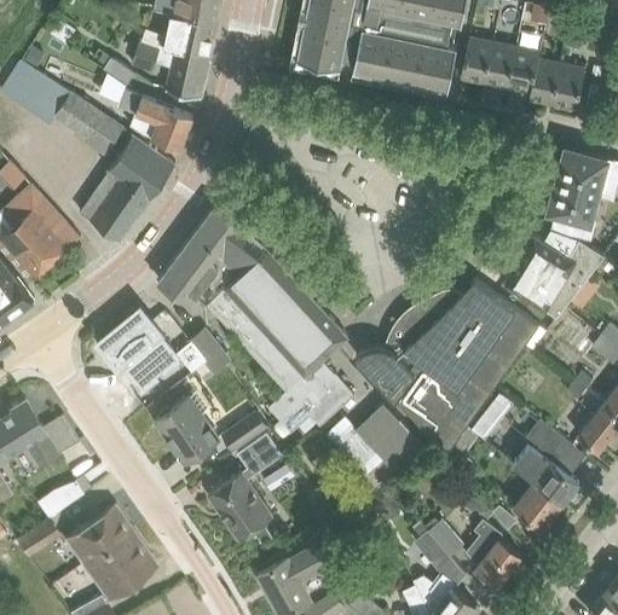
[(174,15),(218,23),(220,0),(157,0),(156,12),(171,15),(174,15)]
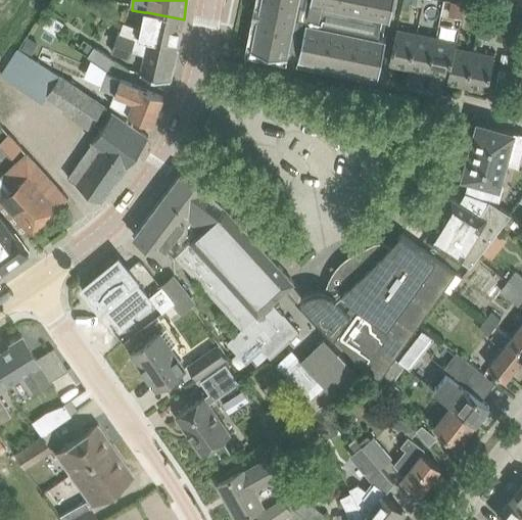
[(261,0),(250,49),(287,57),(289,49),(299,52),(298,59),(378,76),(386,39),(378,38),(382,18),(390,20),(393,0),(261,0)]
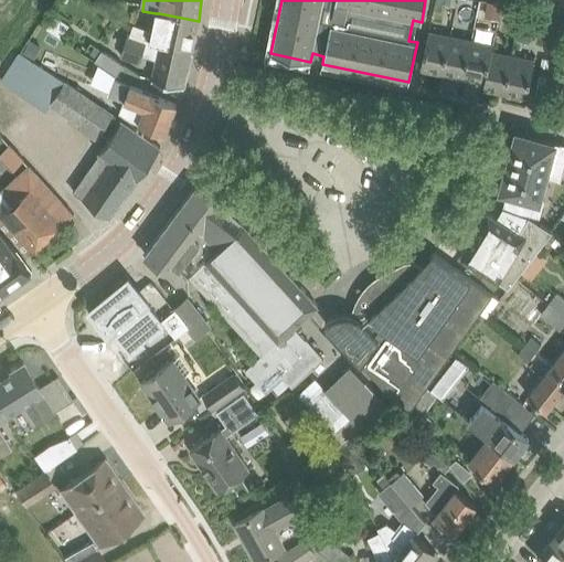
[(131,31),(129,35),(159,46),(170,49),(171,48),(191,52),(199,21),(159,13),(156,13),(151,33),(139,29),(137,32),(131,31)]
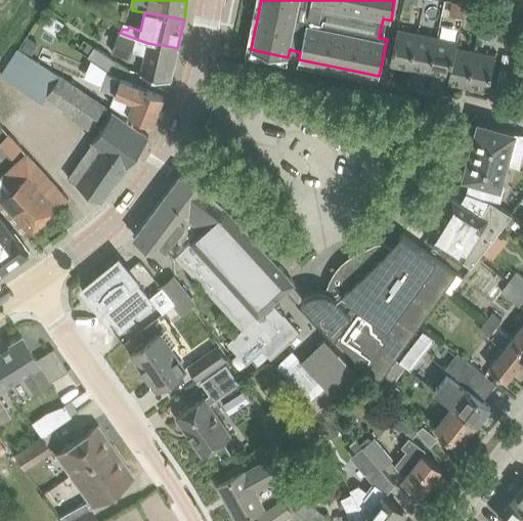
[(458,30),(459,23),(451,22),(450,28),(458,30)]
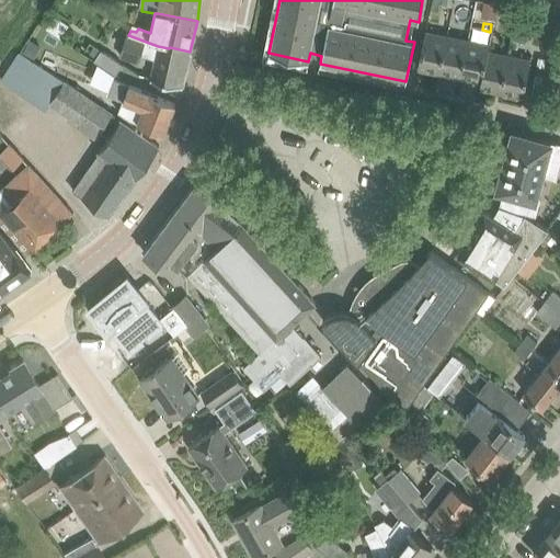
[(158,46),(128,35),(126,35),(117,59),(136,66),(139,56),(155,60),(150,81),(182,88),(190,52),(170,47),(169,48),(158,46)]
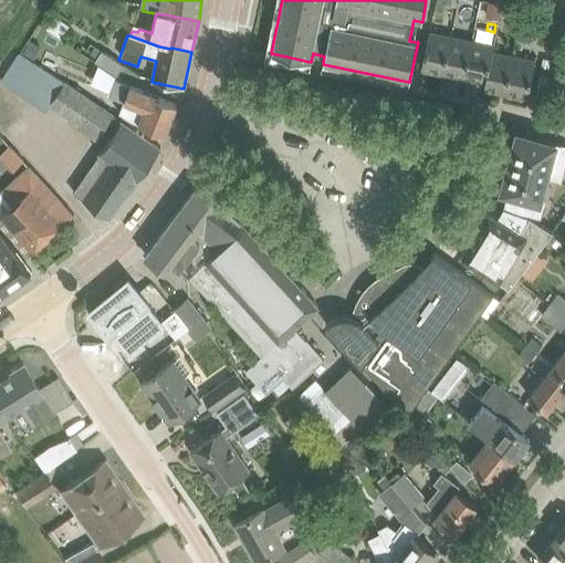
[(420,72),(442,76),(450,40),(428,35),(420,72)]
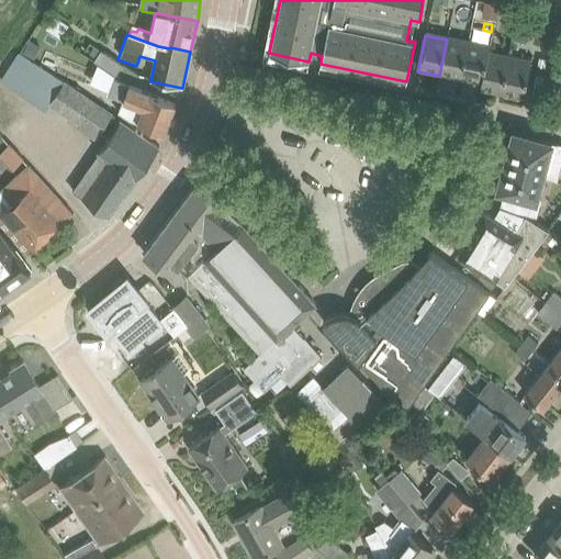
[(468,44),(447,40),(439,76),(460,80),(468,44)]
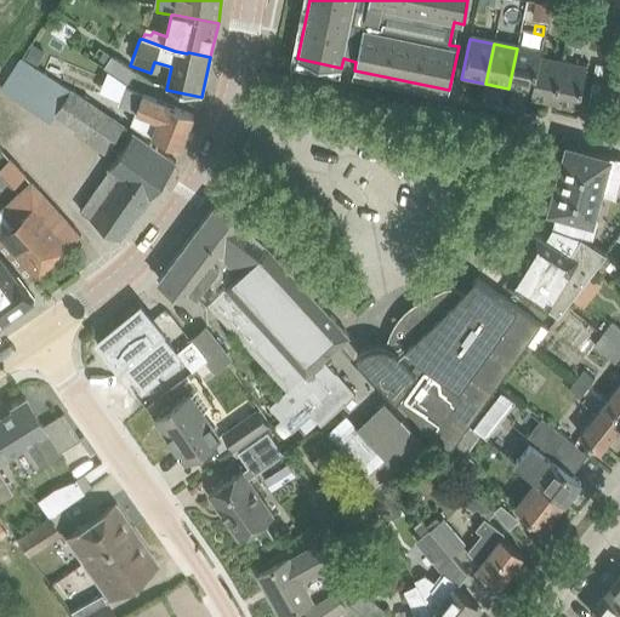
[(32,47),(23,61),(34,68),(41,55),(32,47)]
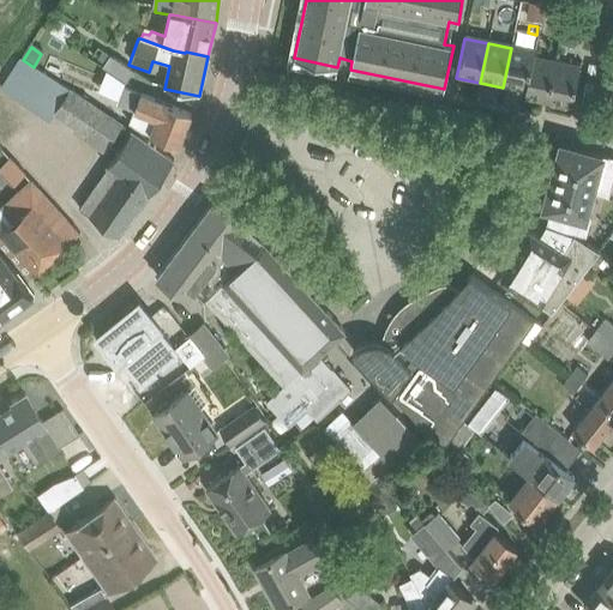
[(526,92),(533,59),(534,59),(535,53),(511,48),(503,88),(526,92)]
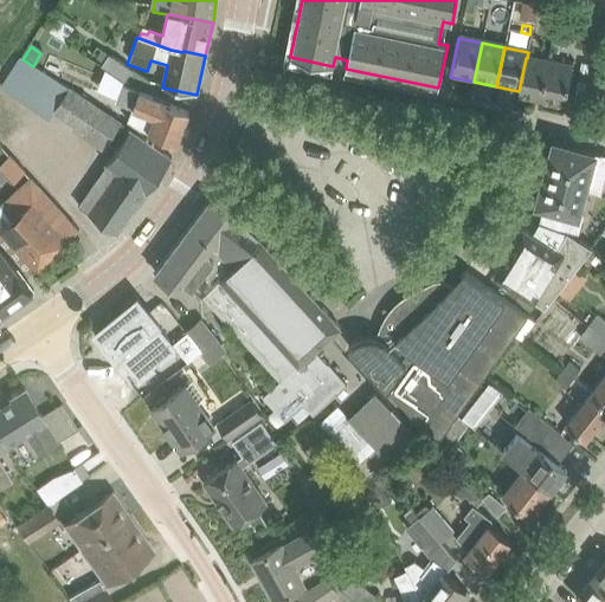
[(130,71),(108,56),(101,68),(123,83),(130,71)]
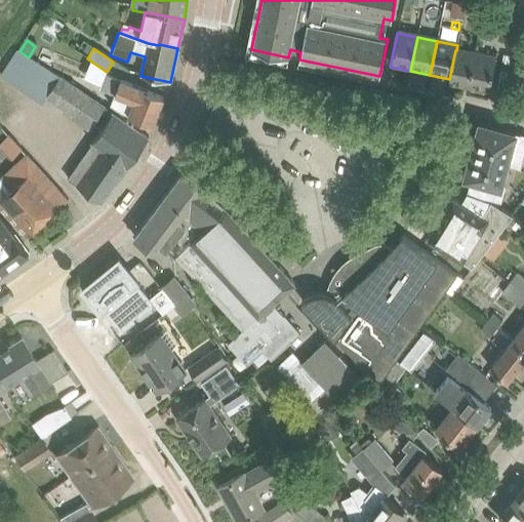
[(449,79),(448,85),(469,89),(476,54),(456,50),(455,50),(449,79)]
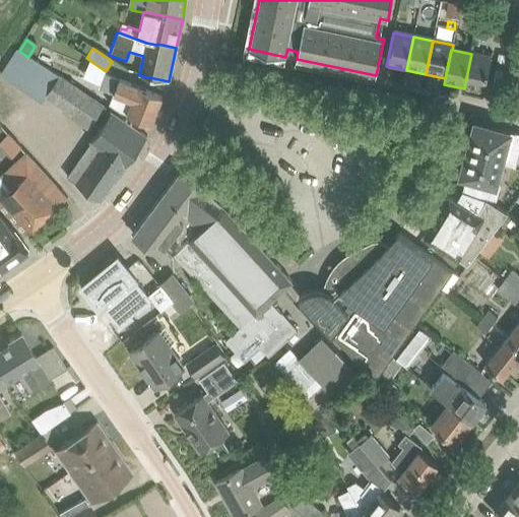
[(5,70),(1,75),(42,102),(45,97),(74,117),(72,120),(87,131),(92,123),(101,112),(108,118),(100,129),(90,142),(92,143),(67,179),(84,191),(102,203),(133,157),(146,138),(130,126),(107,110),(17,52),(5,70)]
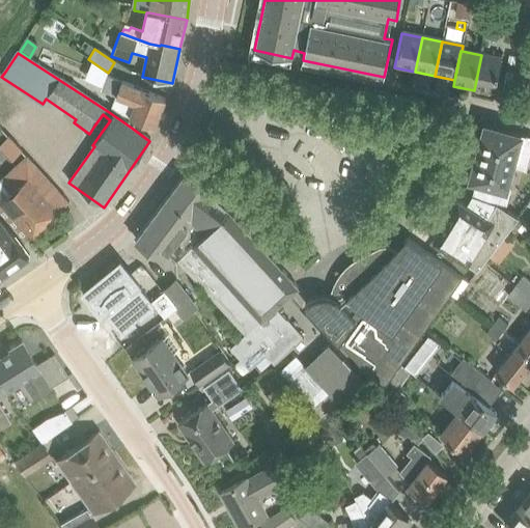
[(495,94),(502,59),(481,55),(474,90),(495,94)]
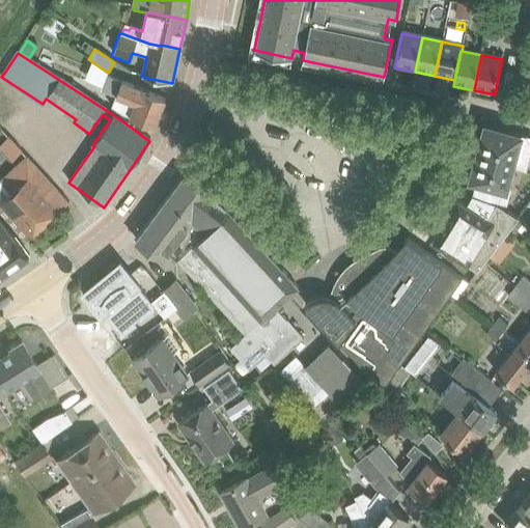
[(126,104),(121,116),(155,130),(165,101),(105,78),(99,92),(126,104)]
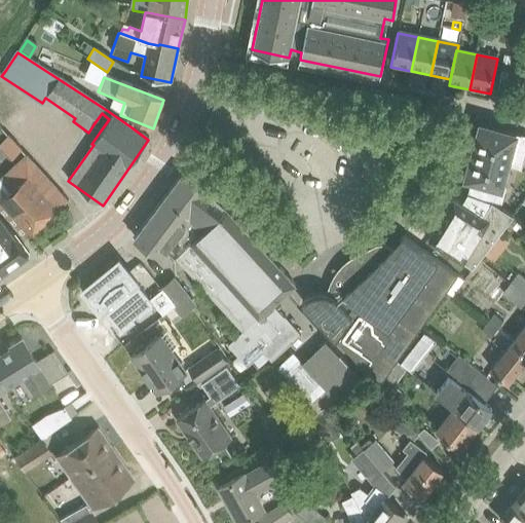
[(480,125),(465,180),(472,181),(467,195),(501,204),(507,188),(501,187),(507,167),(516,136),(480,125)]
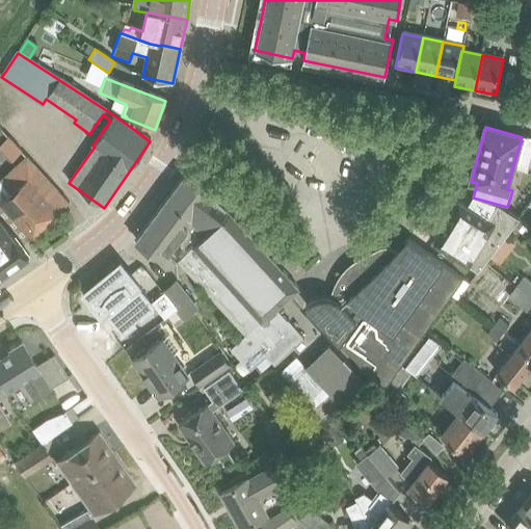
[(25,164),(7,180),(0,186),(0,212),(27,243),(57,215),(56,214),(55,215),(37,196),(47,188),(25,164)]
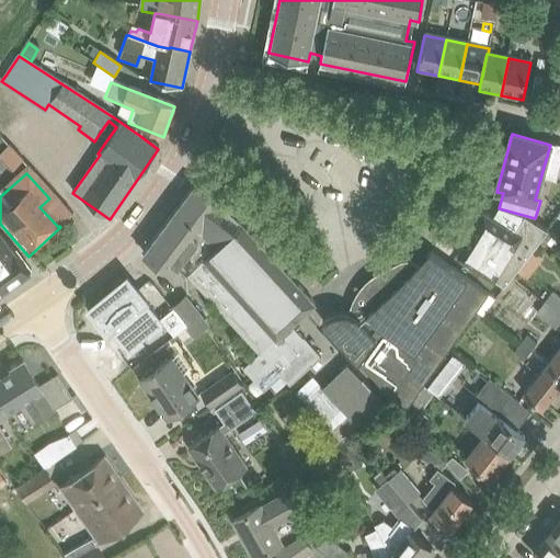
[(292,328),(315,306),(242,227),(223,209),(223,208),(194,188),(144,255),(172,277),(178,270),(186,277),(187,276),(259,355),(242,369),(263,393),(281,376),(289,386),(320,359),(292,328)]
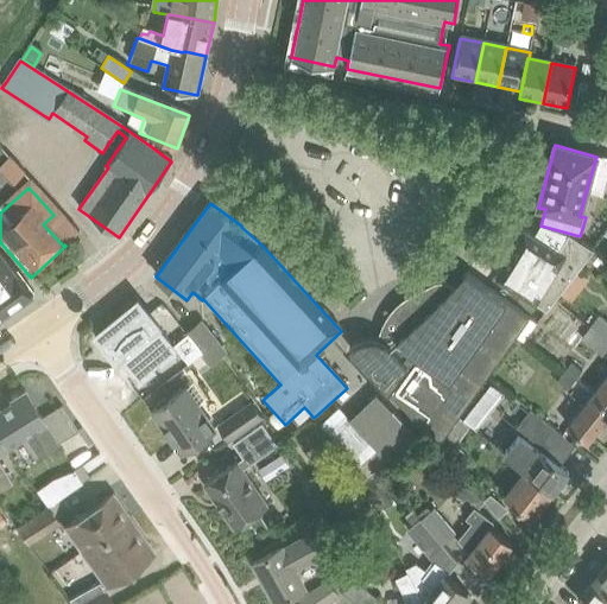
[(514,292),(545,310),(594,250),(568,234),(548,229),(541,241),(524,231),(494,280),(514,292)]
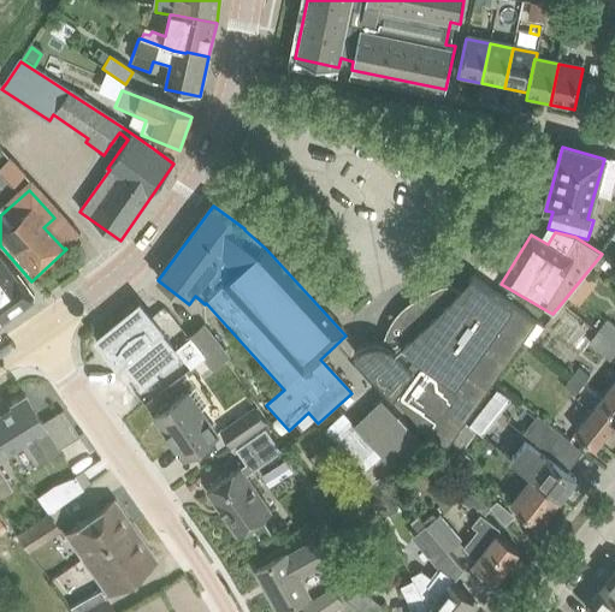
[(0,321),(34,298),(0,251),(0,321)]
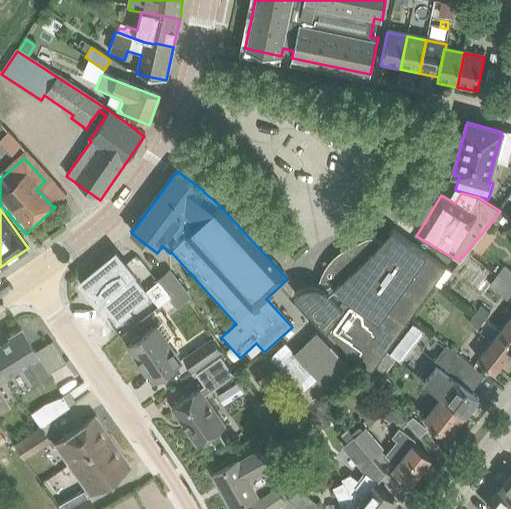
[(298,291),(294,295),(307,310),(352,359),(371,373),(375,368),(434,285),(445,270),(410,244),(408,243),(392,231),(382,242),(379,244),(376,242),(372,241),(368,241),(364,242),(344,253),(340,256),(338,259),(335,263),(334,267),(334,271),(337,279),(336,279),(339,283),(336,285),(328,293),(324,290),(319,288),(317,288),(314,287),(309,288),(304,289),(298,291)]
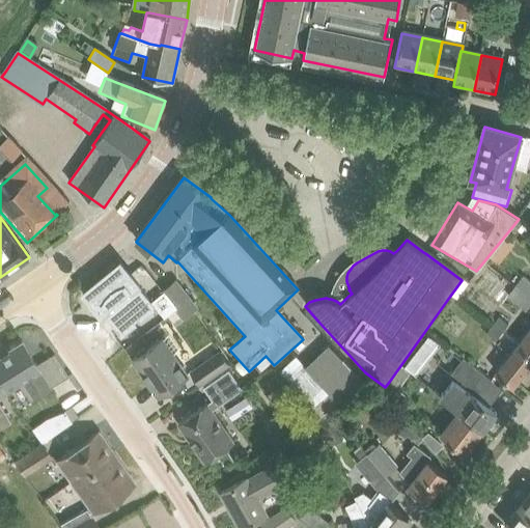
[(141,324),(157,311),(119,266),(84,295),(121,340),(137,327),(134,325),(139,321),(141,324)]
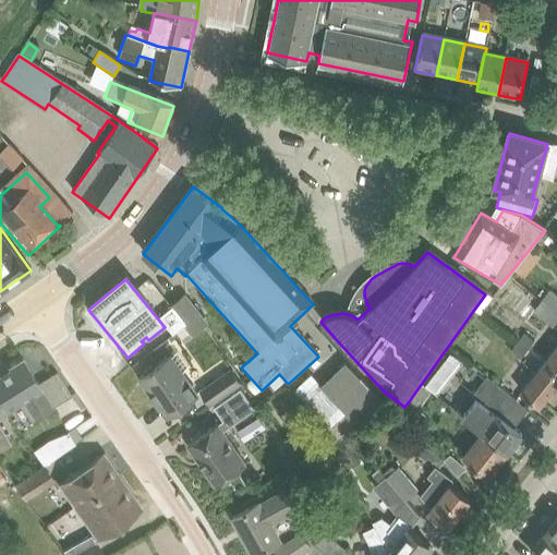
[(556,303),(546,294),(541,302),(556,315),(556,303)]
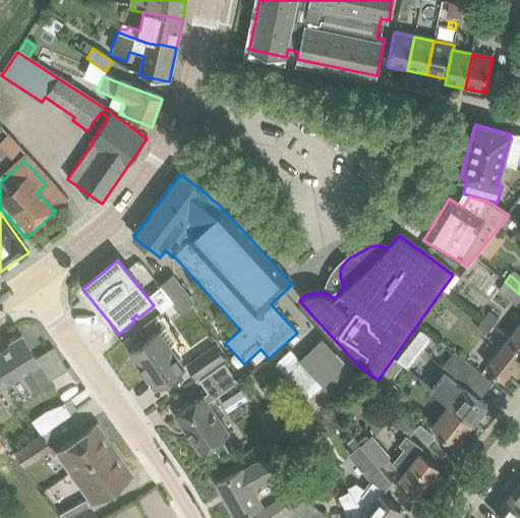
[(172,304),(179,313),(192,303),(172,278),(159,288),(160,289),(172,304)]
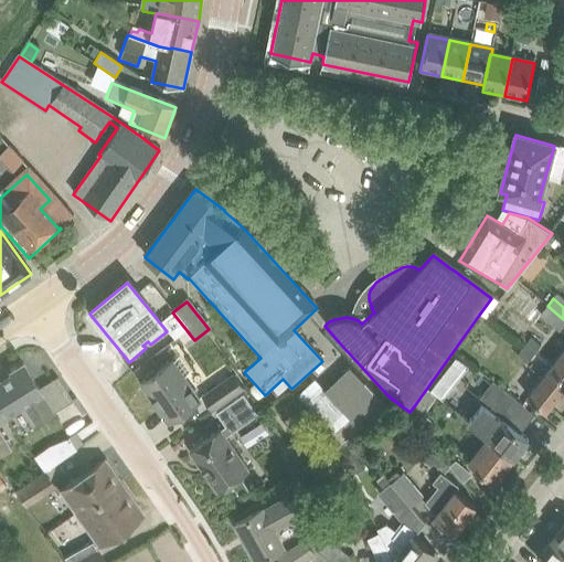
[(563,326),(563,319),(547,306),(540,315),(559,331),(563,326)]
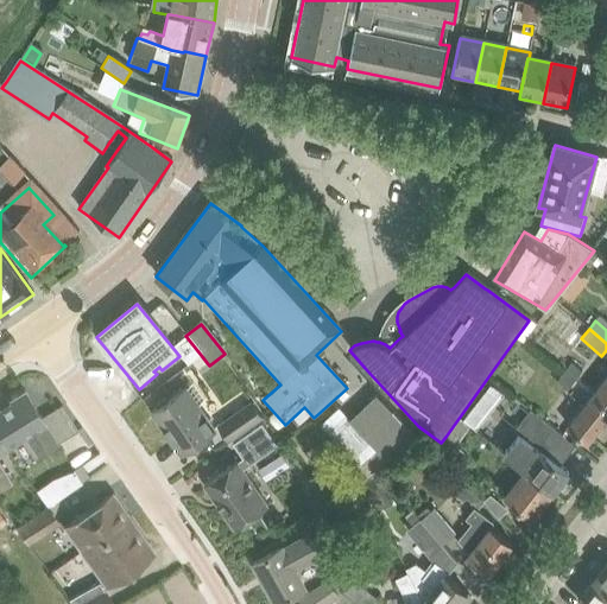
[(172,348),(179,356),(188,367),(201,355),(187,337),(172,348)]
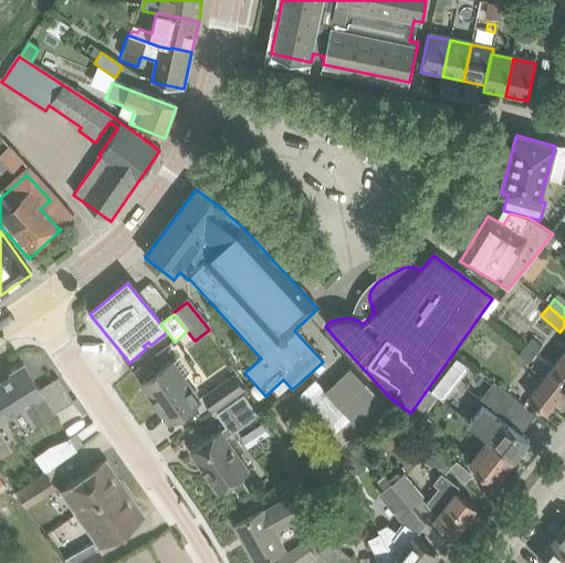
[(532,341),(519,358),(526,365),(527,364),(541,347),(532,341)]
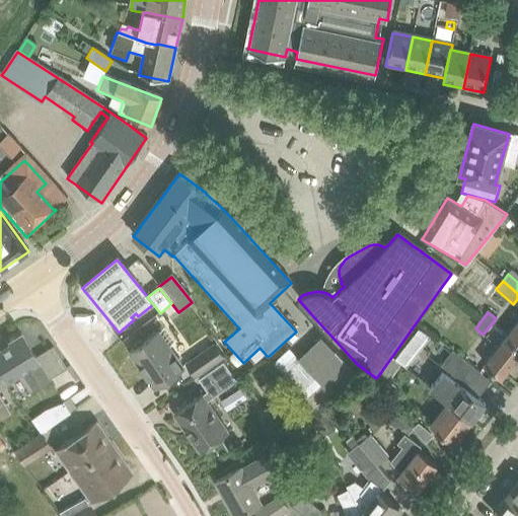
[(517,321),(505,339),(517,348),(517,321)]
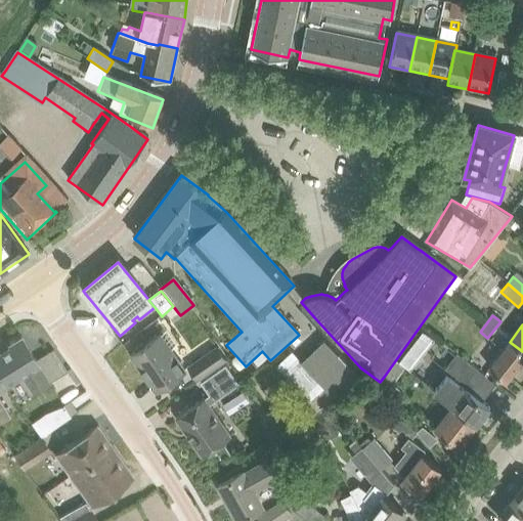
[(422,329),(398,358),(410,368),(434,339),(422,329)]
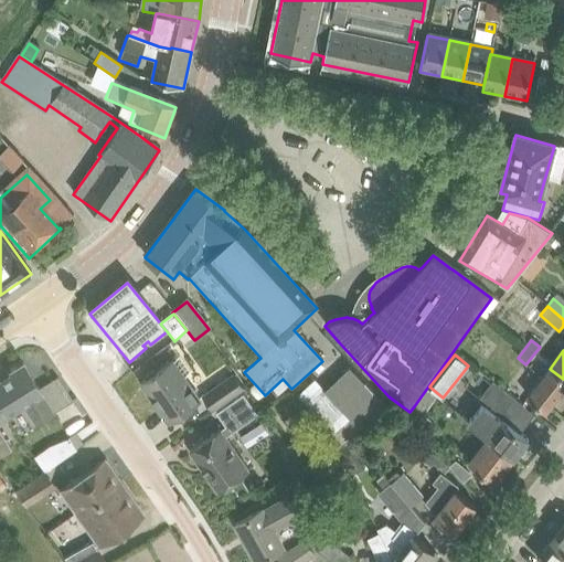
[(172,421),(200,402),(183,379),(190,374),(179,359),(157,374),(152,373),(146,378),(146,382),(141,384),(161,413),(165,411),(172,421)]
